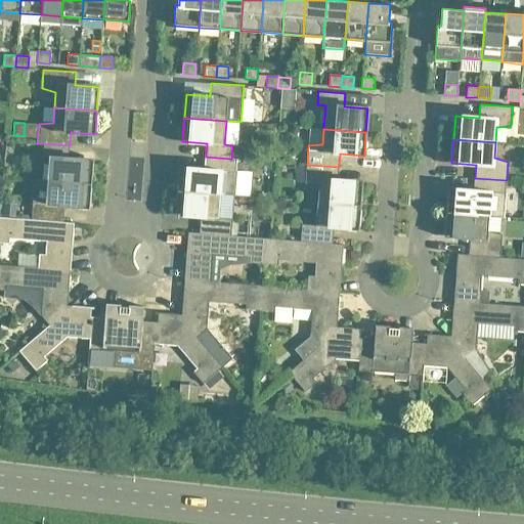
[(91,184),(93,161),(69,159),(70,145),(43,143),(43,157),(50,158),(49,180),(91,184)]
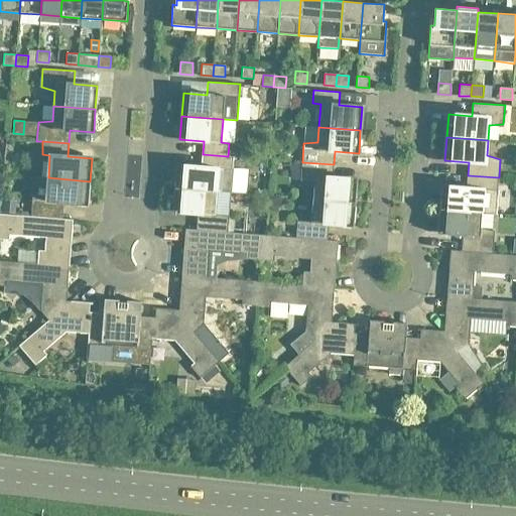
[(231,192),(234,156),(228,156),(203,154),(202,166),(177,165),(175,188),(217,191),(231,192)]
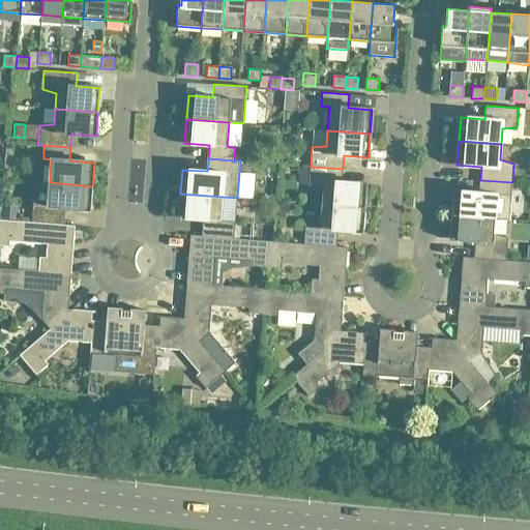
[(364,208),(366,184),(342,182),(343,169),(311,167),(308,185),(323,189),(322,205),(364,208)]
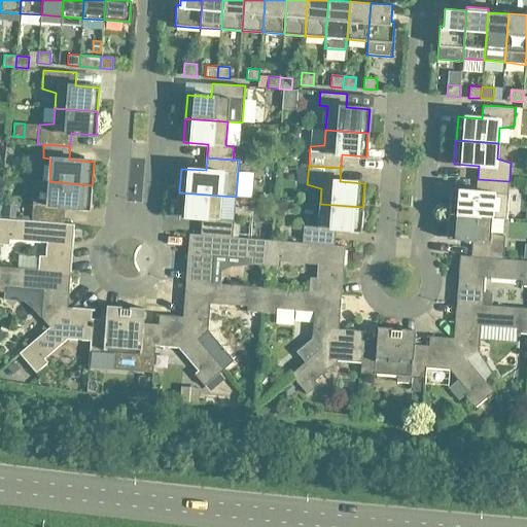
[(506,218),(508,197),(510,181),(478,179),(477,191),(452,189),(450,214),(492,217),(506,218)]
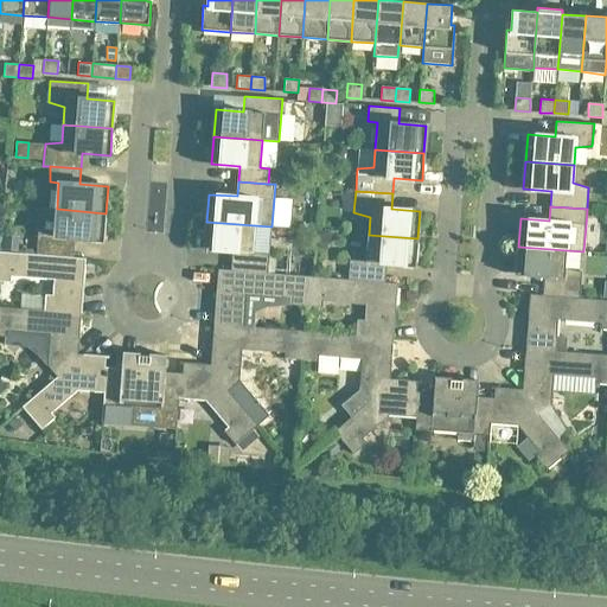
[(103,241),(106,213),(57,209),(57,210),(40,209),(37,255),(74,259),(74,257),(75,238),(103,241)]
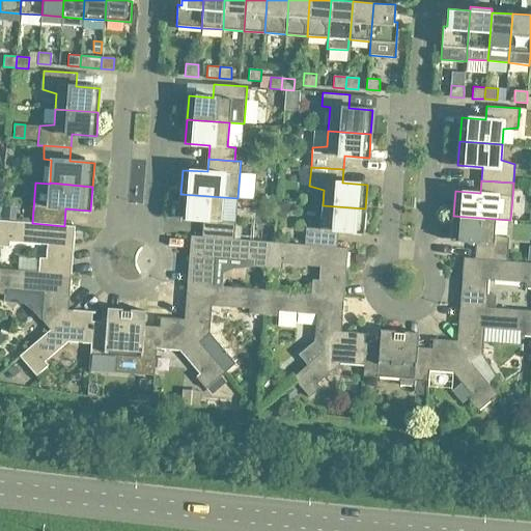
[(221,221),(223,197),(180,194),(178,218),(203,220),(202,236),(201,236),(234,240),(234,239),(235,222),(221,221)]
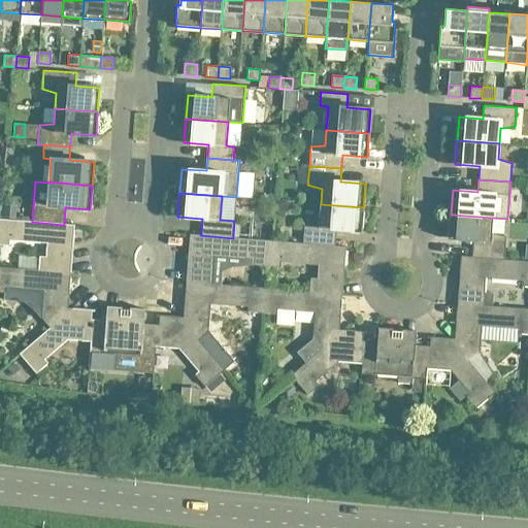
[(3,204),(2,218),(15,219),(17,205),(3,204)]
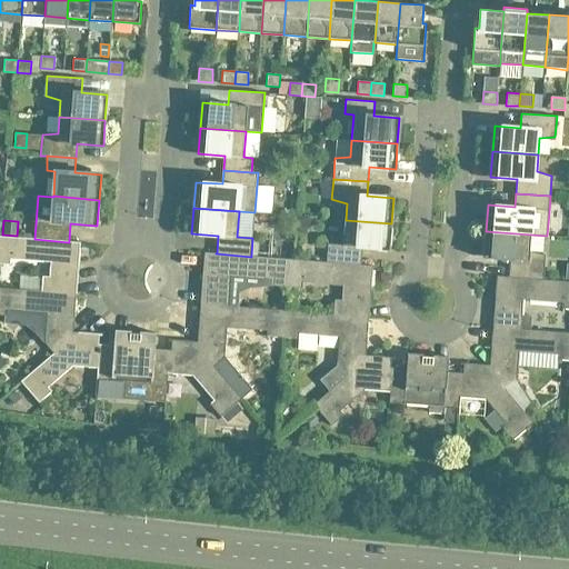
[(389,249),(391,223),(346,220),(343,245),(328,243),(327,262),(361,266),(361,265),(362,247),(389,249)]
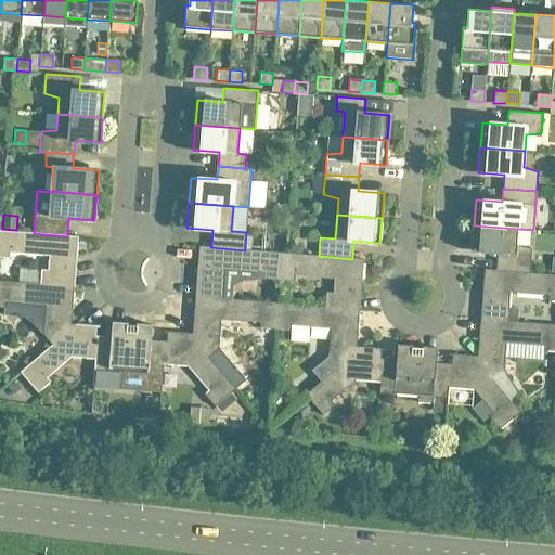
[(530,273),(530,272),(532,248),(517,245),(518,229),(474,226),(472,250),(498,253),(497,270),(530,273)]
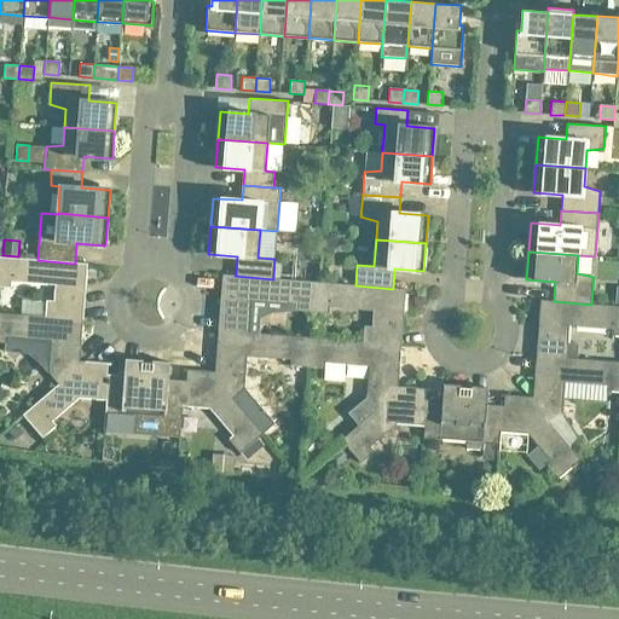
[(84,320),(87,264),(75,262),(75,264),(38,260),(0,256),(0,287),(11,288),(12,282),(55,285),(53,301),(46,300),(45,316),(45,317),(84,320)]
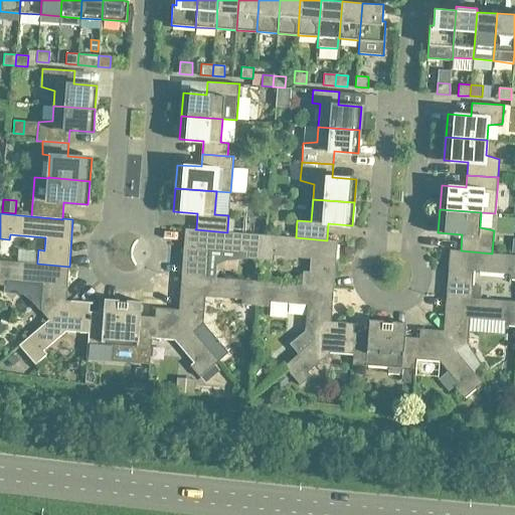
[(260,259),(262,234),(227,231),(227,232),(195,229),(196,229),(185,228),(181,275),(207,277),(207,276),(209,249),(245,252),(244,258),(260,259)]
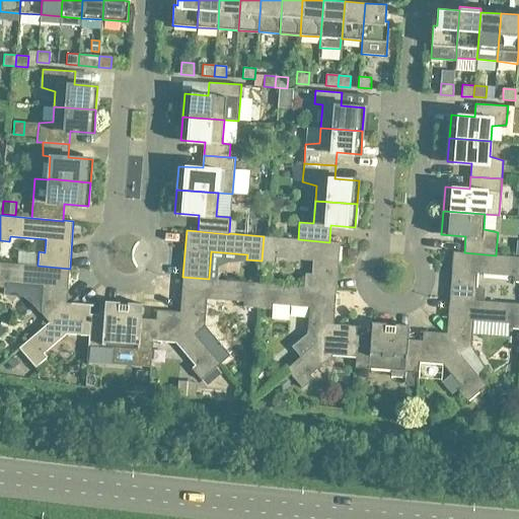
[(337,290),(341,242),(329,241),(329,242),(298,239),(264,236),(262,261),(277,263),(277,257),(313,261),(312,274),(305,273),(304,286),(304,287),(337,290)]
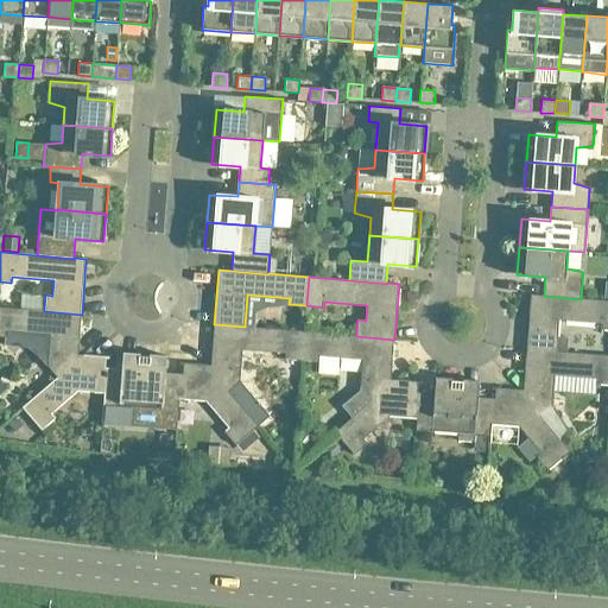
[(607,330),(607,301),(581,298),(581,299),(544,296),(531,295),(526,349),(557,352),(565,352),(567,337),(558,336),(559,321),(602,324),(601,330),(607,330)]
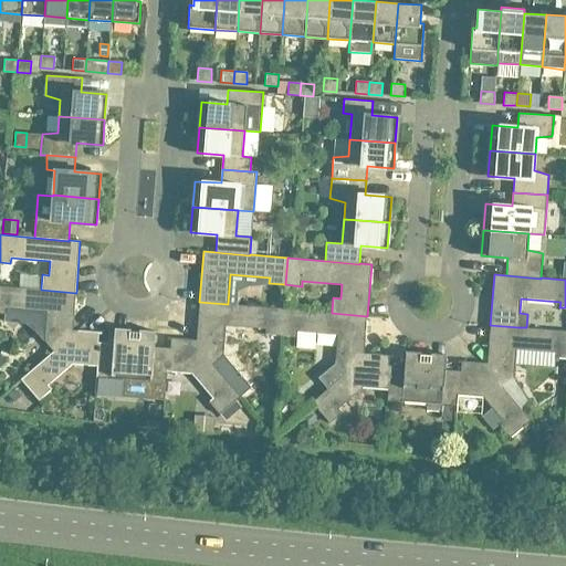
[(73,329),(76,293),(41,290),(41,289),(0,285),(0,313),(7,314),(7,308),(46,312),(44,341),(53,352),(54,352),(79,331),(73,329)]
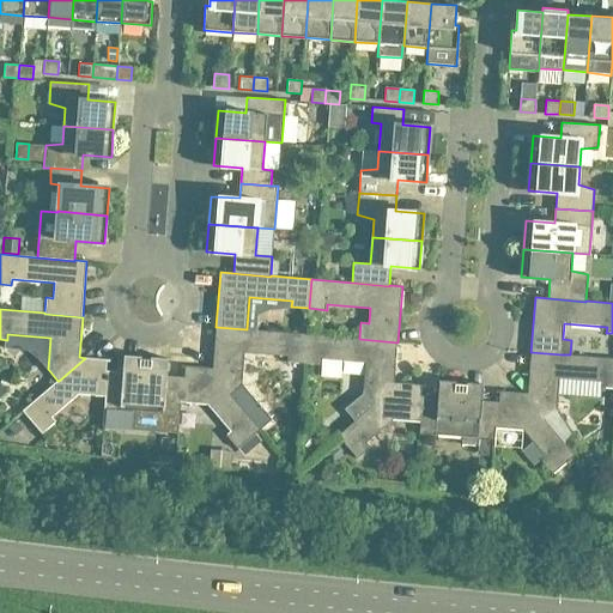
[(304,364),(307,334),(247,328),(247,329),(216,327),(213,368),(206,368),(230,395),(230,394),(242,384),(244,353),(287,356),(286,362),(304,364)]
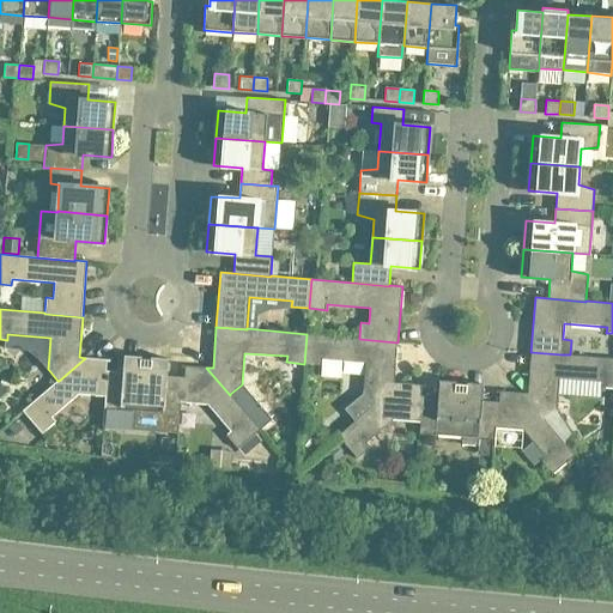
[(394,382),(398,343),(359,339),(359,338),(307,334),(304,364),(322,365),(322,359),(365,363),(363,394),(345,410),(354,422),(372,406),(374,406),(400,383),(394,382)]
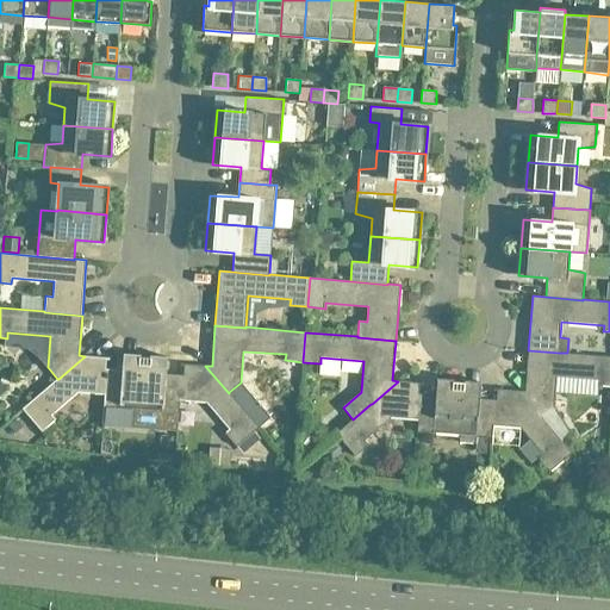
[(572,431),(554,406),(558,375),(599,379),(599,385),(609,386),(609,356),(567,353),(559,353),(528,350),(526,391),(518,391),(542,418),(562,440),(572,431)]
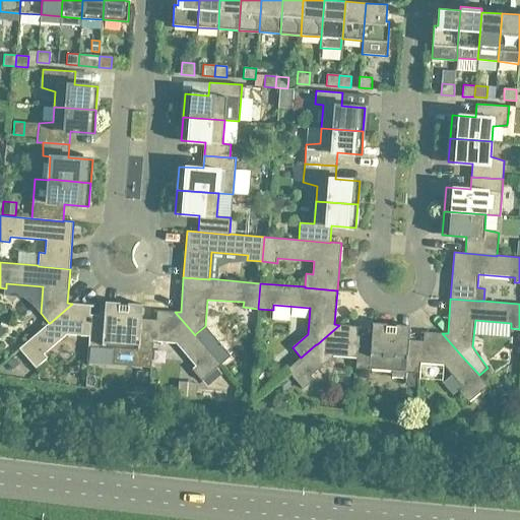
[(138,350),(141,318),(143,304),(128,303),(128,305),(120,305),(120,303),(106,302),(105,316),(103,347),(114,348),(123,360),(147,362),(148,350),(138,350)]
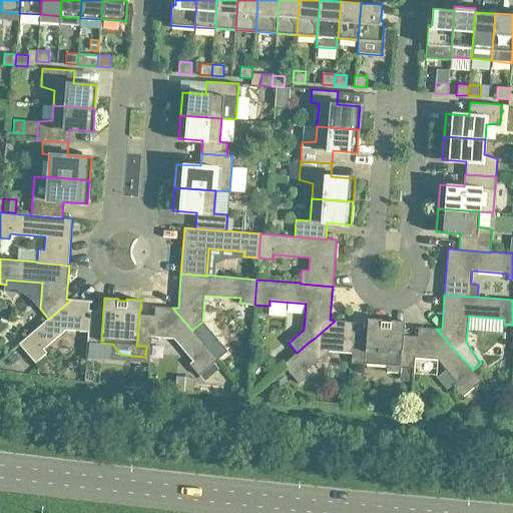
[(103,312),(89,310),(90,301),(71,300),(49,319),(48,319),(19,344),(35,363),(46,352),(43,349),(65,330),(88,332),(87,342),(101,343),(103,312)]
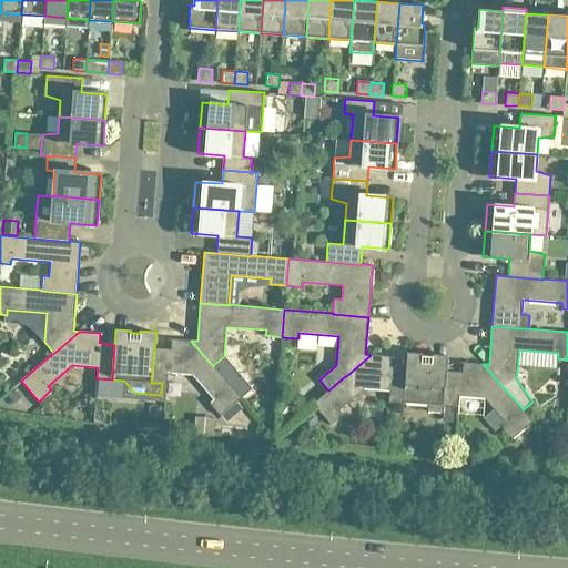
[(213,366),(191,341),(171,338),(170,350),(154,347),(151,383),(162,383),(166,384),(168,373),(192,375),(213,399),(209,403),(220,416),(241,398),(213,365),(213,366)]
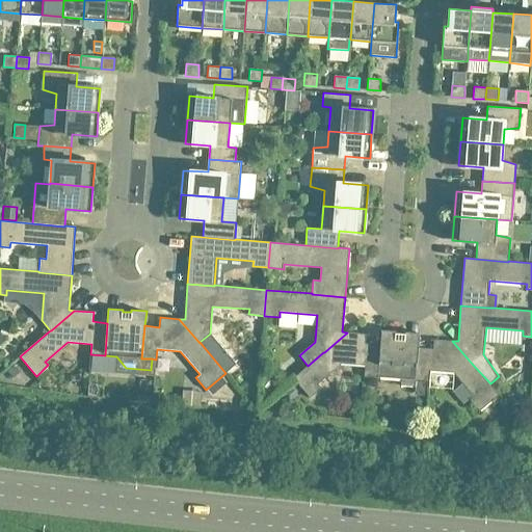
[(415,380),(418,347),(419,347),(420,333),(404,331),(404,334),(396,334),(396,331),(381,330),(380,345),(378,377),(401,379),(400,386),(416,387),(415,391),(419,395),(424,396),(425,381),(415,380)]
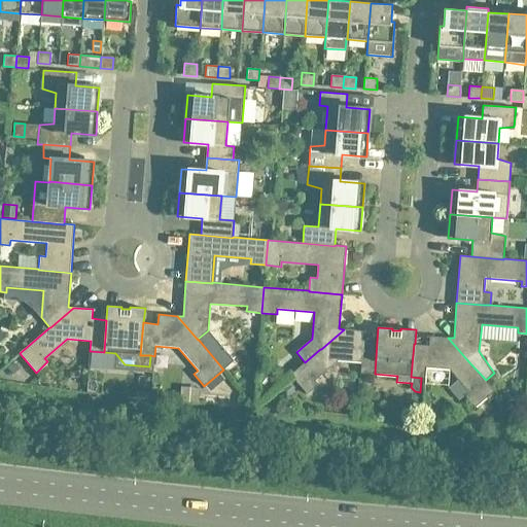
[(377,342),(362,340),(363,330),(344,329),(321,349),(320,349),(305,362),(290,375),(307,394),(319,384),(315,380),(339,360),(361,362),(360,373),(375,374),(377,342)]
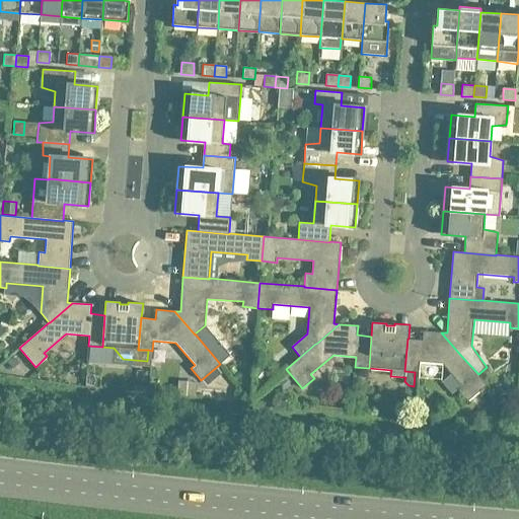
[(461,356),(441,332),(423,330),(422,341),(409,339),(408,339),(404,371),(415,372),(419,372),(420,362),(442,363),(461,386),(457,389),(467,401),(487,384),(478,374),(461,356)]
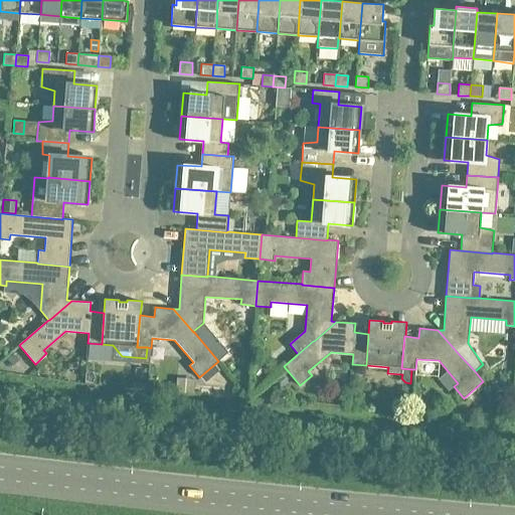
[(13,354),(7,359),(13,365),(19,360),(13,354)]
